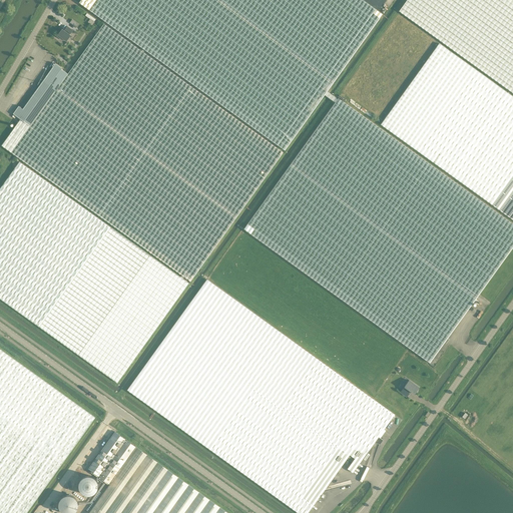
[(243,228),(430,363),(474,301),(475,302),(477,300),(476,299),(512,246),(512,223),(338,98),(338,99),(327,91),(382,14),(362,0),(80,0),(79,2),(285,150),(325,95),(327,96),(330,99),(335,102),(243,228)]
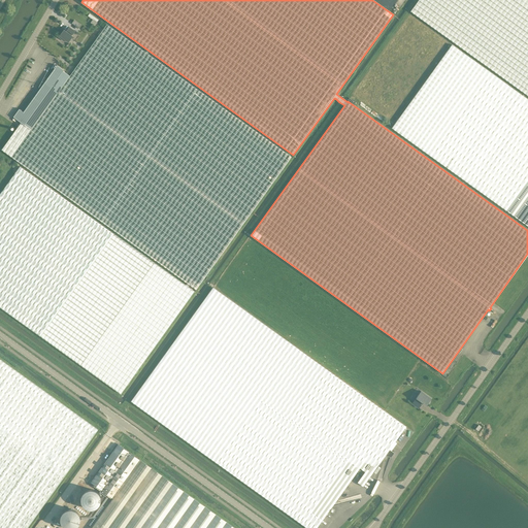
[(527,0),(419,0),(410,11),(453,41),(527,95),(527,0)]
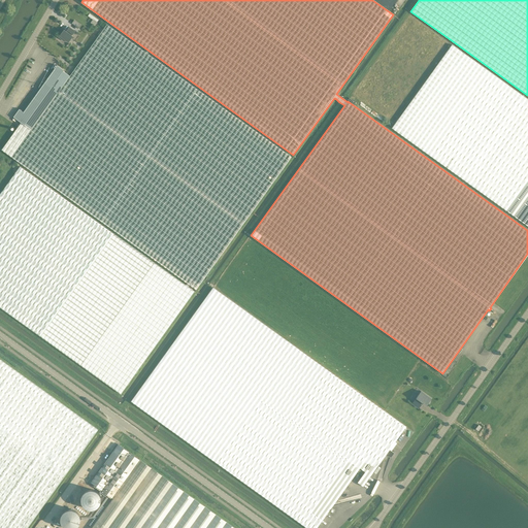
[(21,123),(1,150),(196,290),(291,157),(106,25),(70,75),(63,71),(64,70),(57,65),(24,112),(20,109),(13,118),(21,123)]
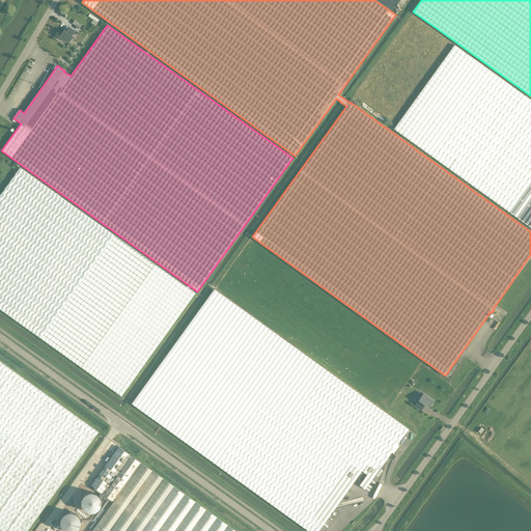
[(76,31),(70,27),(67,30),(68,31),(67,32),(64,30),(59,37),(58,36),(57,36),(62,40),(63,39),(68,43),(73,36),(73,35),(76,31)]
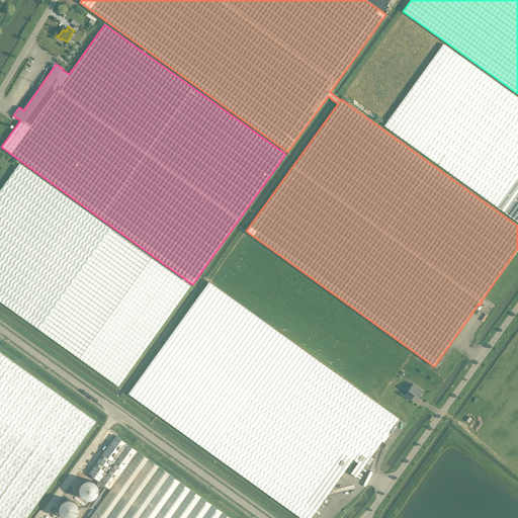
[(517,97),(442,44),(383,125),(517,222),(517,221),(517,97)]
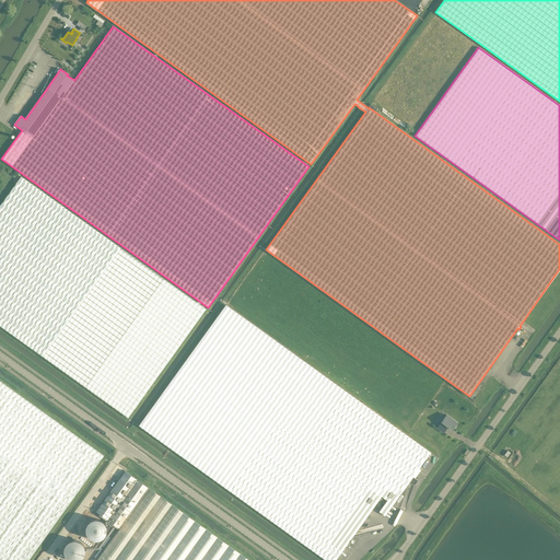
[(0,205),(0,325),(128,418),(206,310),(201,305),(21,176),(0,205)]
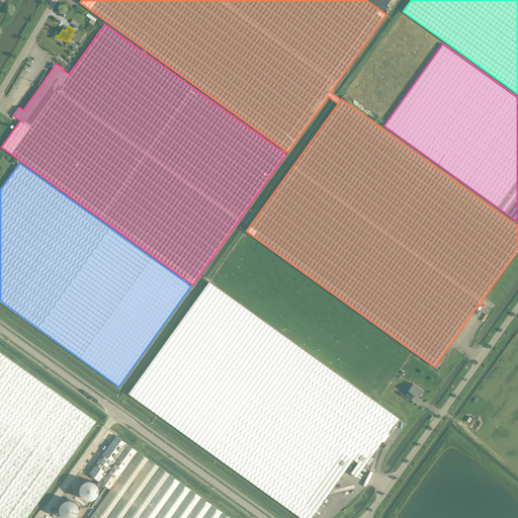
[(386,444),(382,441),(399,418),(208,282),(128,394),(300,517),(311,517),(353,459),(358,462),(351,472),(356,477),(378,446),(383,448),(386,444)]
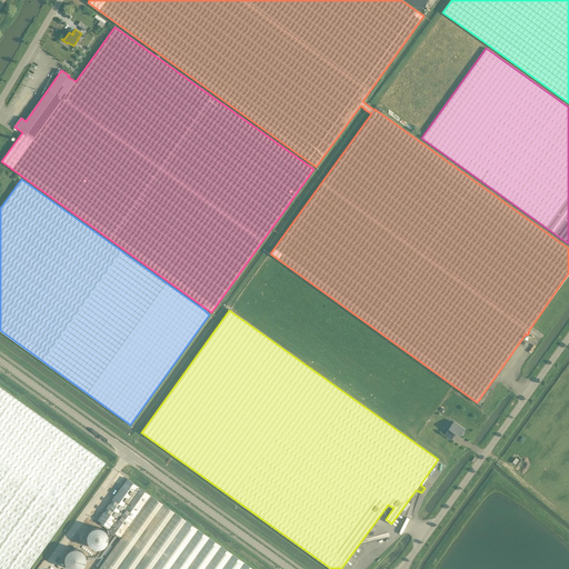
[(0,568),(29,568),(53,536),(106,463),(0,387),(0,568)]
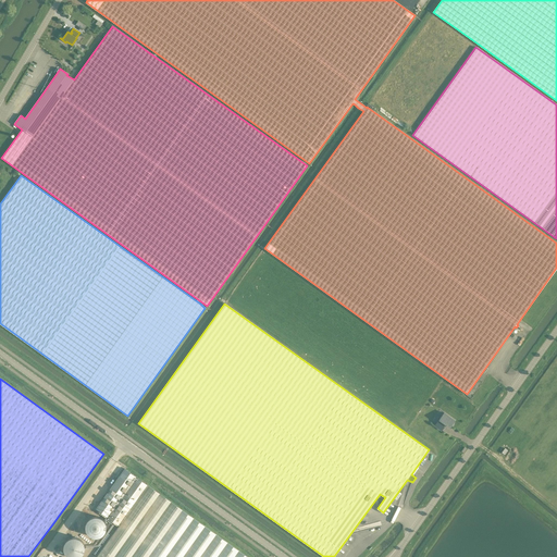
[(454,421),(455,420),(444,412),(438,420),(440,420),(437,422),(435,425),(442,431),(445,424),(449,428),(452,425),(453,425),(454,421)]
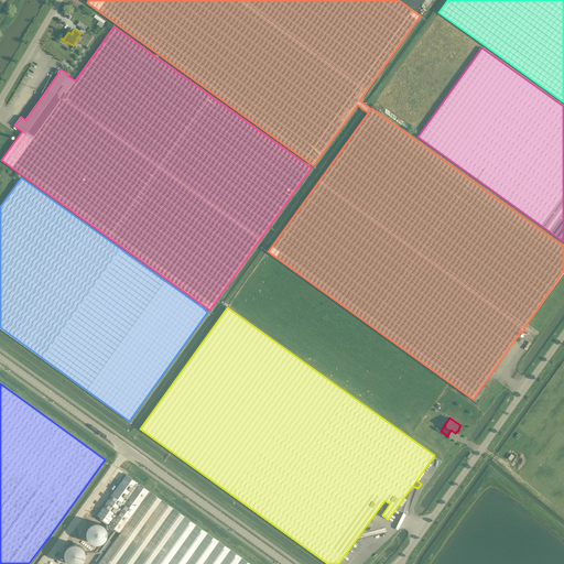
[(512,452),(516,454),(522,444),(520,442),(512,452)]
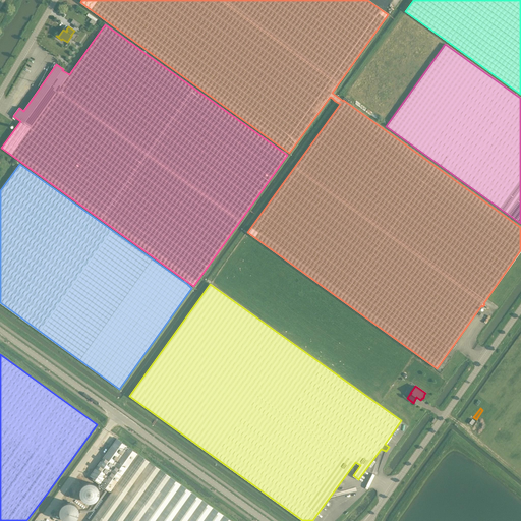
[(114,437),(109,432),(104,441),(109,444),(114,437)]
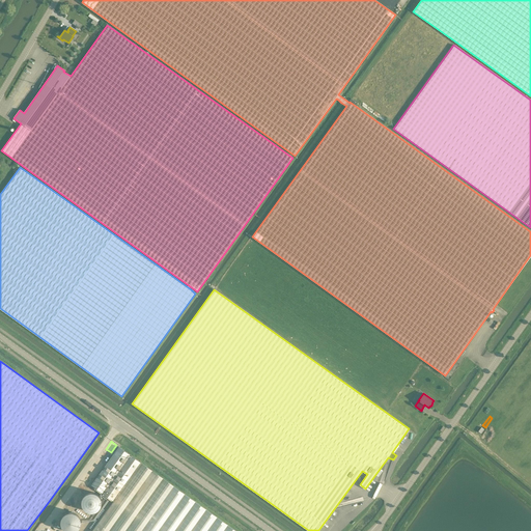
[(91,485),(113,501),(141,463),(119,447),(91,485)]
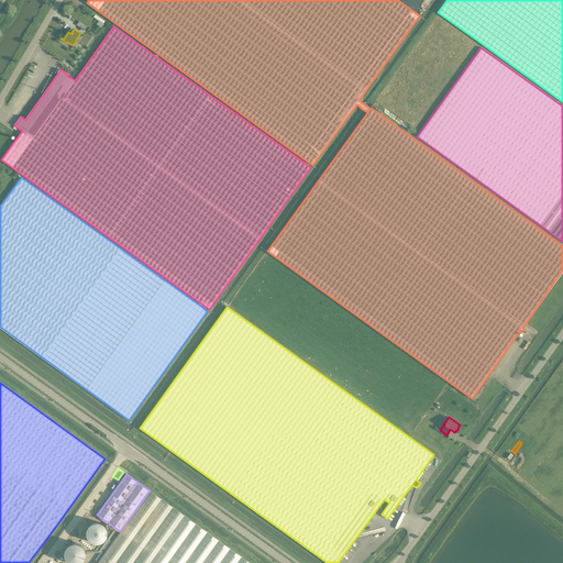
[(250,562),(150,490),(120,531),(97,562),(250,562)]
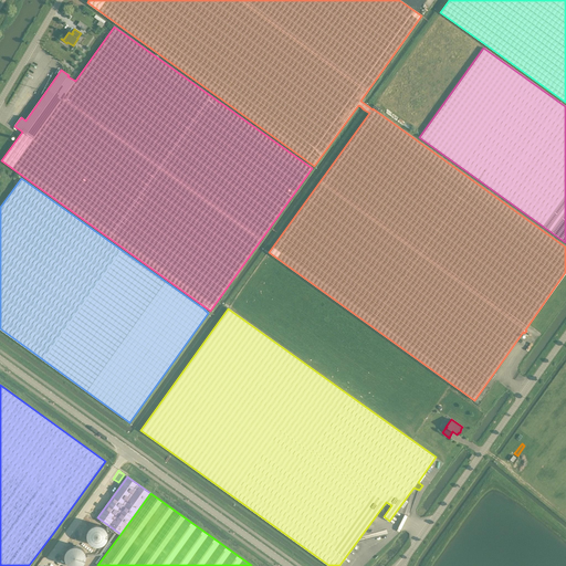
[(107,541),(106,538),(106,537),(105,535),(104,534),(103,532),(101,531),(98,531),(96,530),(95,530),(93,531),(91,532),(88,533),(87,535),(86,536),(85,538),(85,541),(85,543),(86,545),(87,547),(88,548),(90,549),(92,551),(93,552),(95,552),(97,552),(100,552),(102,551),(103,549),(105,547),(106,545),(106,544),(107,541)]
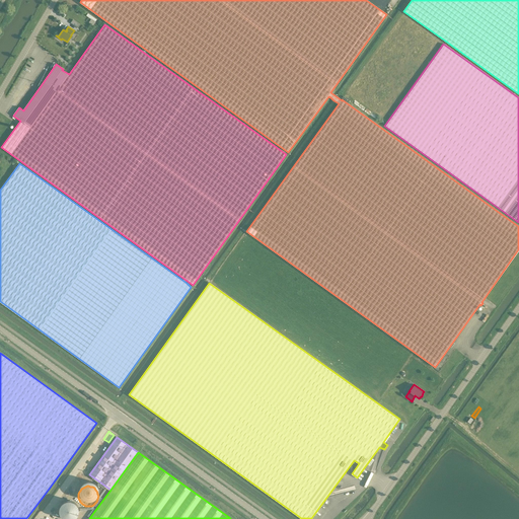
[(77,500),(61,502),(62,518),(68,518),(79,518),(77,500)]
